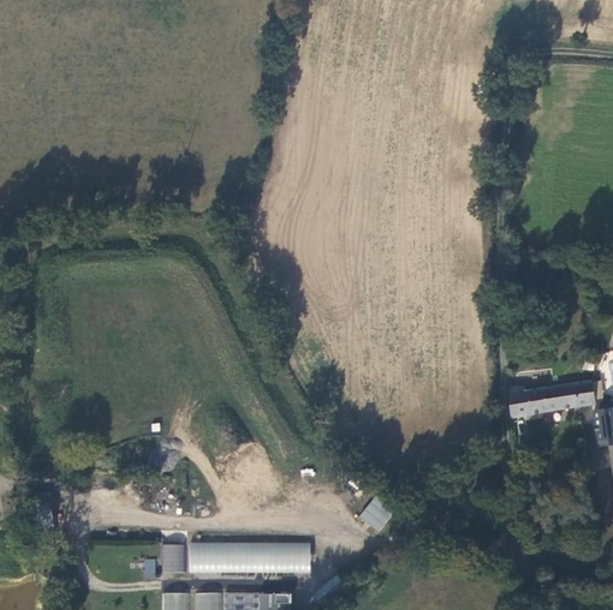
[(510,412),(585,400),(594,399),(591,377),(523,388),(523,382),(507,383),(510,412)]
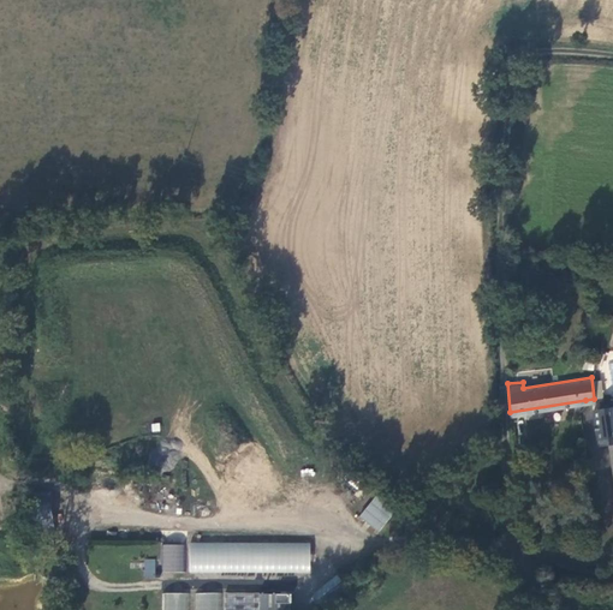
[(285,383),(273,390),(283,402),(293,395),(285,383)]
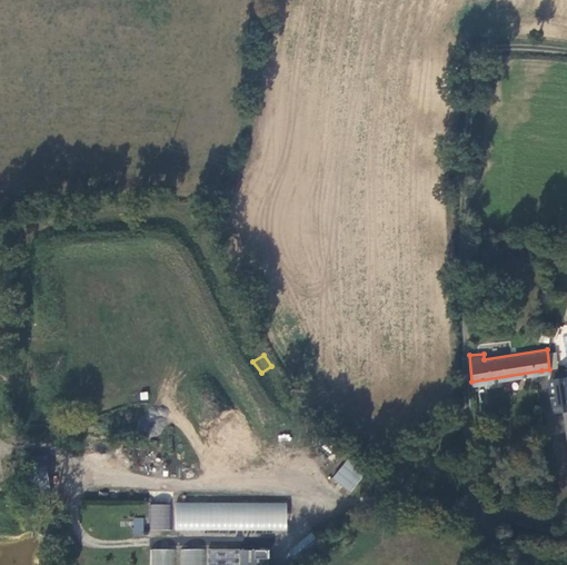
[(564,408),(566,407),(566,367),(558,368),(555,368),(556,376),(548,377),(553,410),(564,408)]
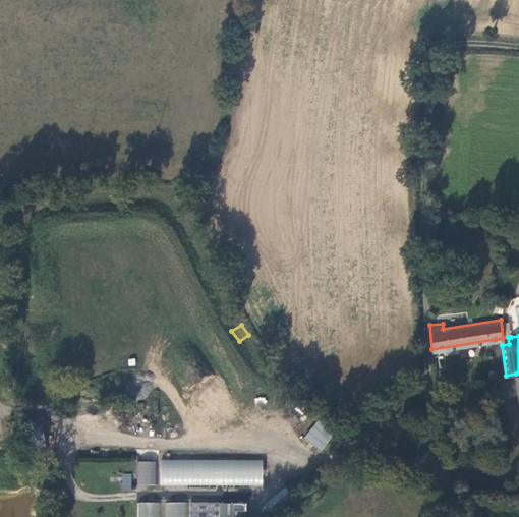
[(334,432),(318,418),(304,436),(321,449),(334,432)]
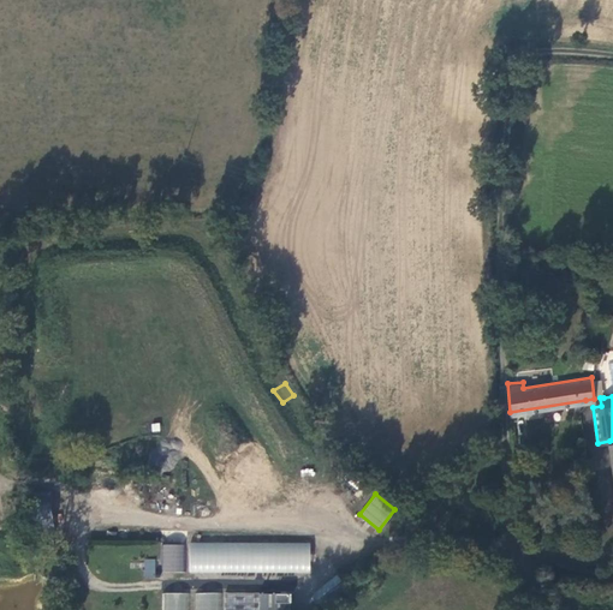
[(186,567),(186,539),(165,539),(165,567),(186,567)]
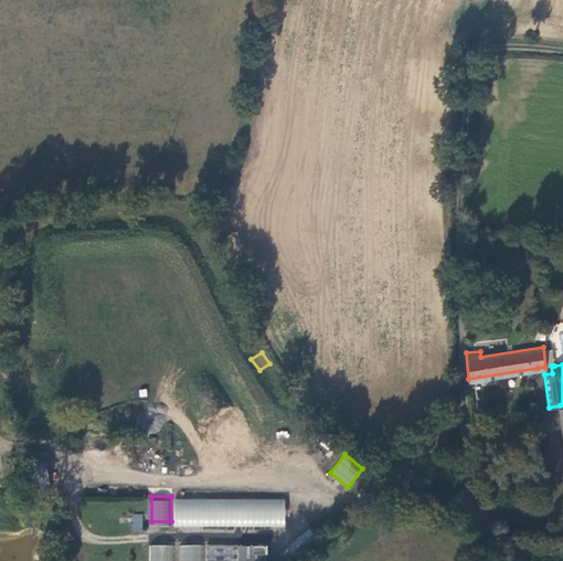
[(285,498),(174,499),(174,526),(285,525),(285,498)]
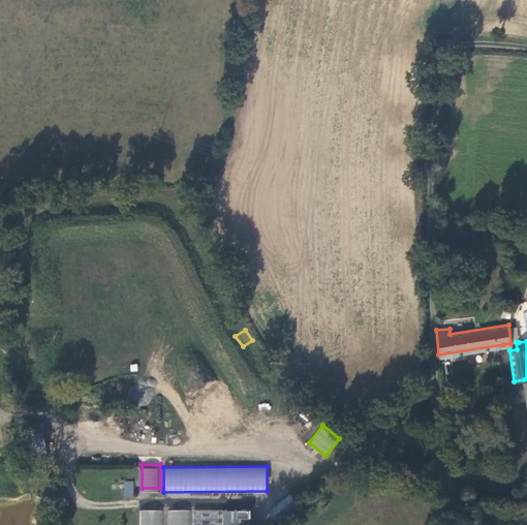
[(135,494),(135,477),(126,476),(125,493),(135,494)]
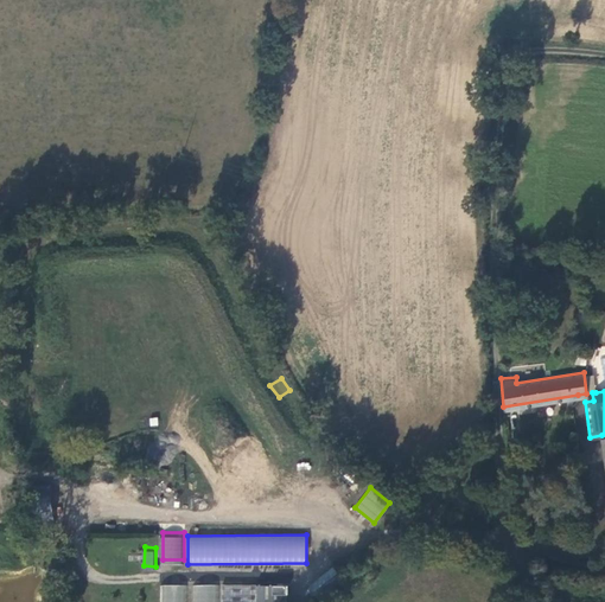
[(333,567),(309,586),(318,597),(343,578),(333,567)]
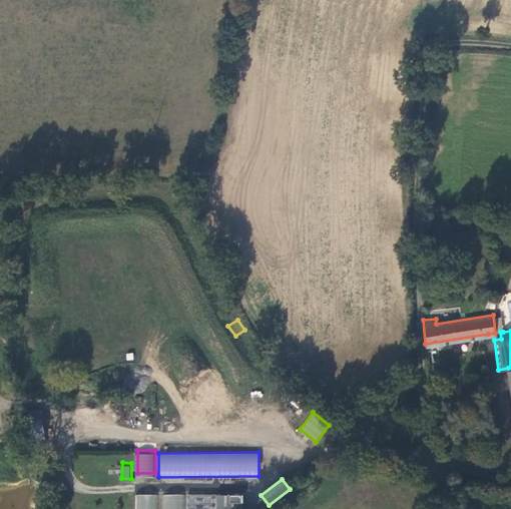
[(212,494),(187,494),(187,508),(241,508),(242,494),(220,495),(220,493),(219,493),(219,494),(212,494)]
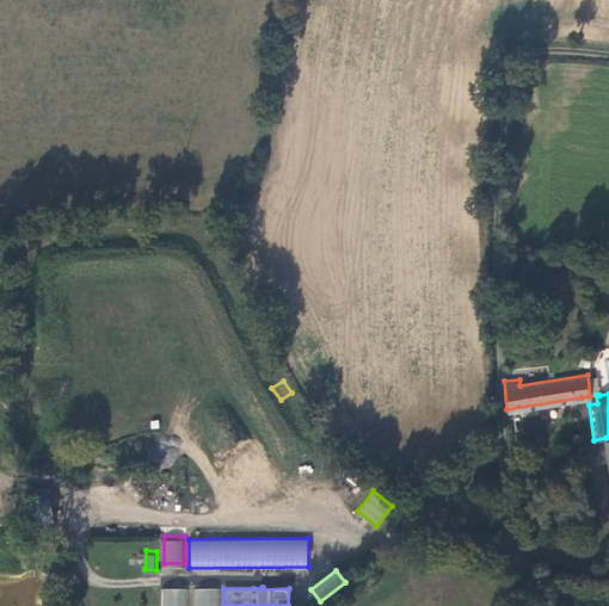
[(221,605),(221,588),(195,589),(194,605),(221,605)]
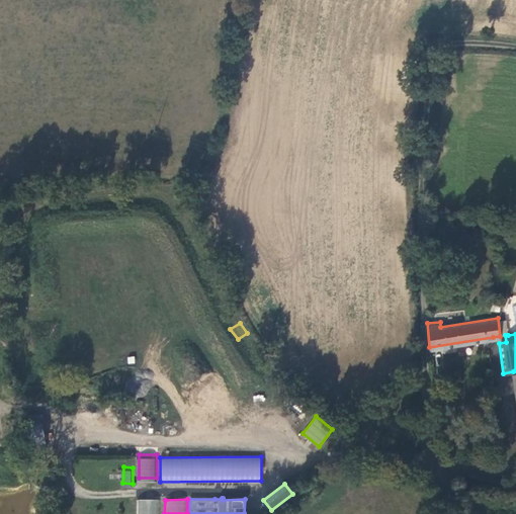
[(159,513),(159,500),(137,500),(137,513),(159,513)]
